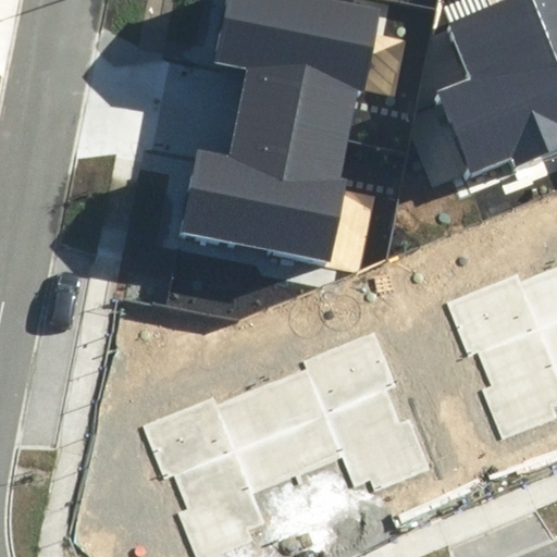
[(237,116),(347,139),(357,94),(363,96),(381,13),(319,0),(227,0),(214,62),(247,69),(237,116)]
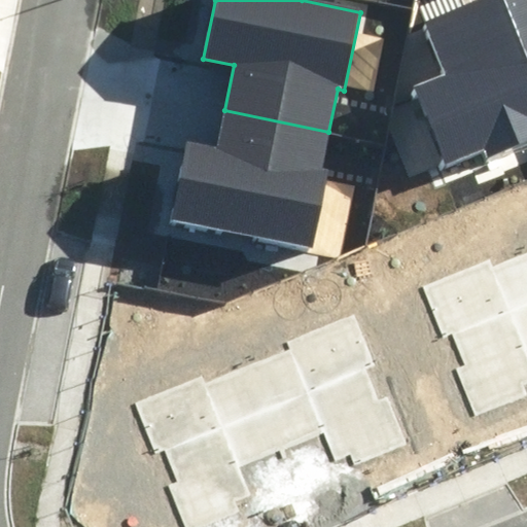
[(526,0),(482,0),(419,27),(440,76),(407,90),(441,171),(485,152),(489,162),(526,145),(526,0)]
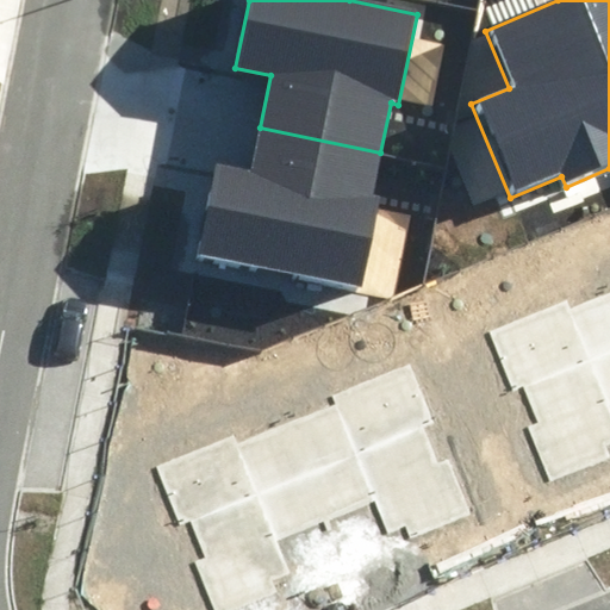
[(371,197),(380,153),(260,128),(249,173),(216,166),(195,255),(360,291),(380,199),(371,197)]
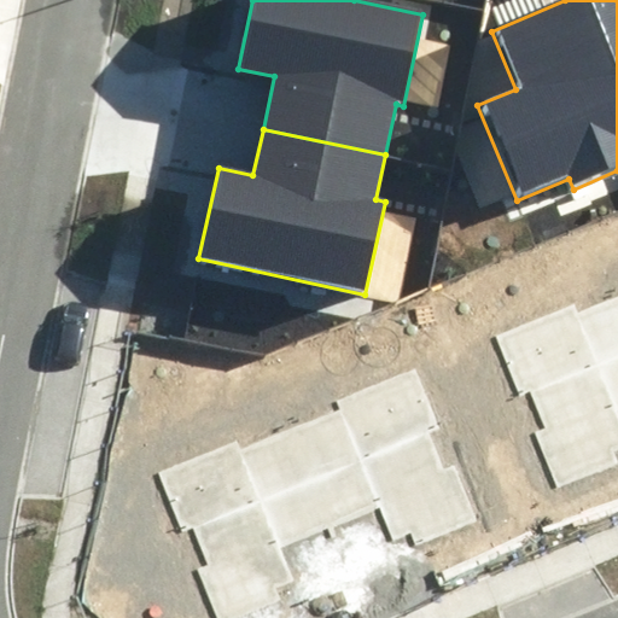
[(617,409),(617,295),(582,309),(579,302),(495,336),(519,395),(530,391),(546,431),(535,436),(557,489),(616,465),(611,454),(617,450),(617,419),(614,412),(617,409)]
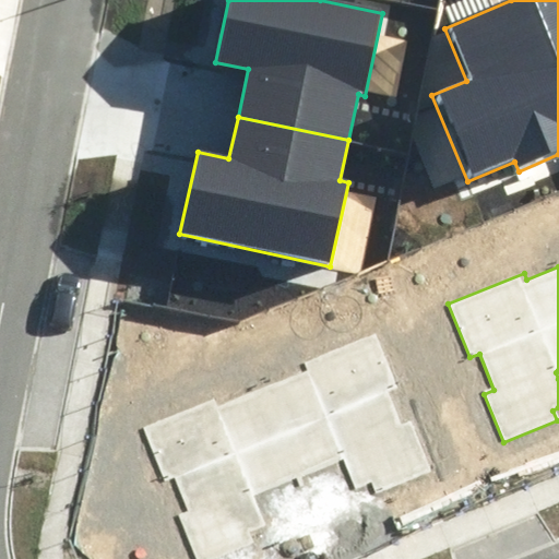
[(306,370),(263,388),(299,476),(343,460),(356,490),(372,484),(377,495),(433,472),(413,421),(402,426),(388,389),(397,385),(376,333),(304,363),(306,370)]
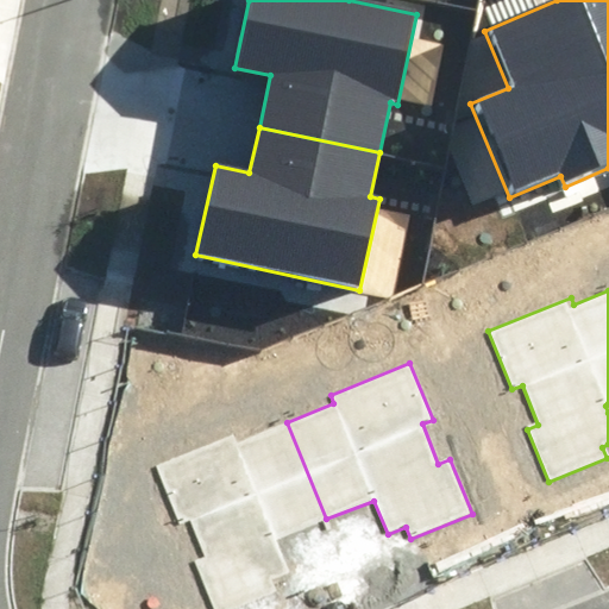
[(326,519),(287,422),(242,440),(239,432),(156,466),(180,525),(190,520),(207,559),(195,564),(213,608),(236,608),(275,594),(270,582),(288,575),(274,540),(326,519)]
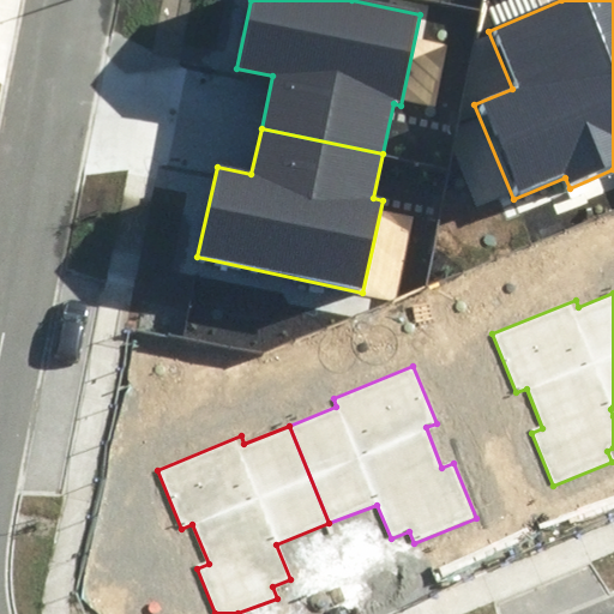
All buildings are outlined.
